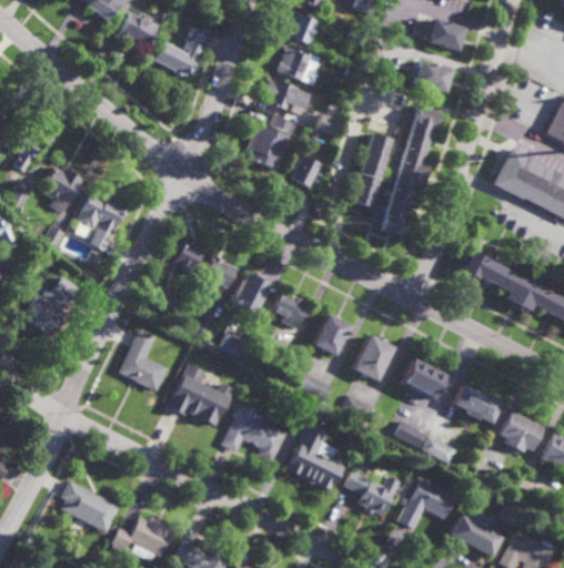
[(121,0),(109,19),(101,13),(99,16),(93,12),(96,9),(89,3),(90,2),(89,1),(89,0),(121,0)]
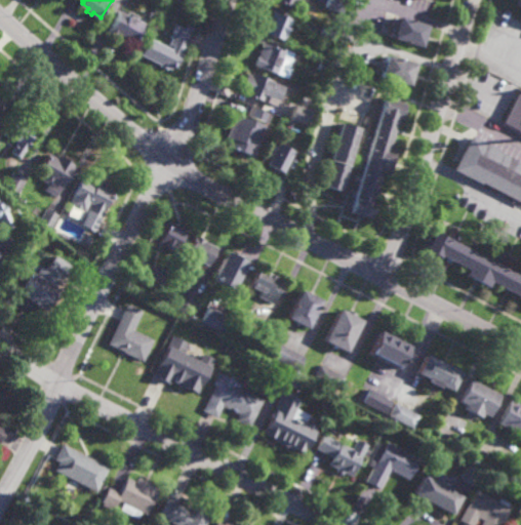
[(277,0),(277,1),(298,8),(299,0),(277,0)]
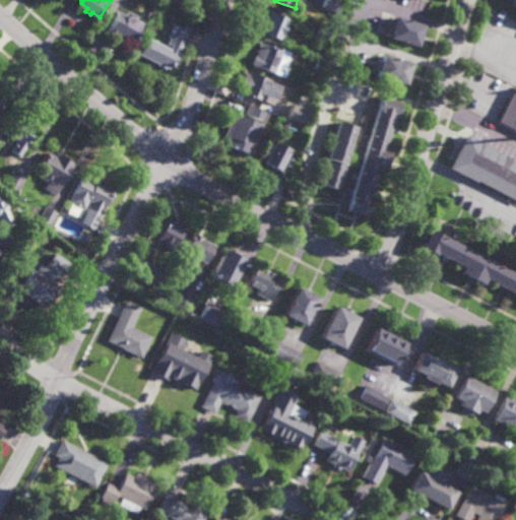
[(343,0),(339,12),(323,5),(325,0),(343,0)]
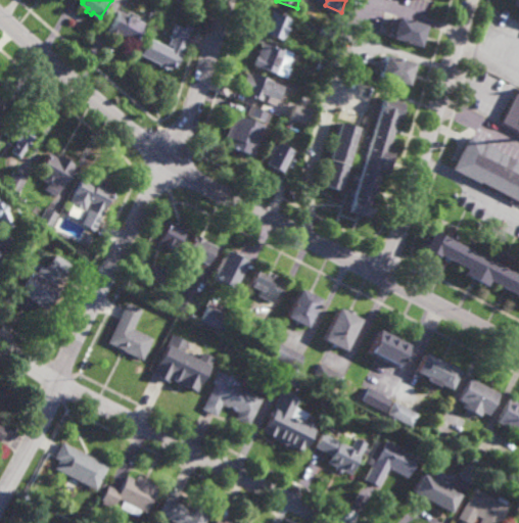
[(287,40),(266,31),(270,20),(271,21),(276,9),(296,18),(287,40)]
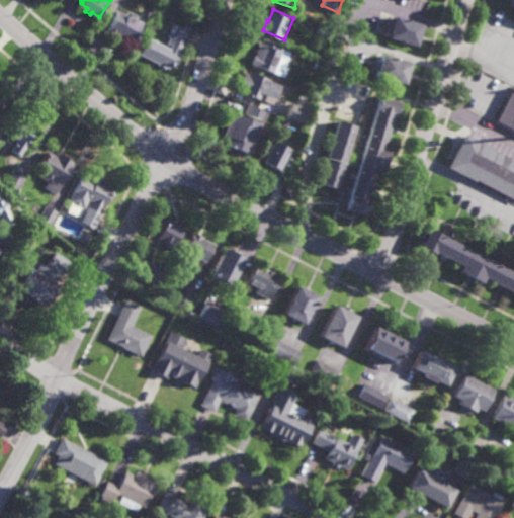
[(129,14),(131,10),(140,15),(138,17),(147,22),(135,42),(129,39),(127,42),(121,39),(123,36),(119,34),(117,37),(108,32),(121,10),(129,14)]
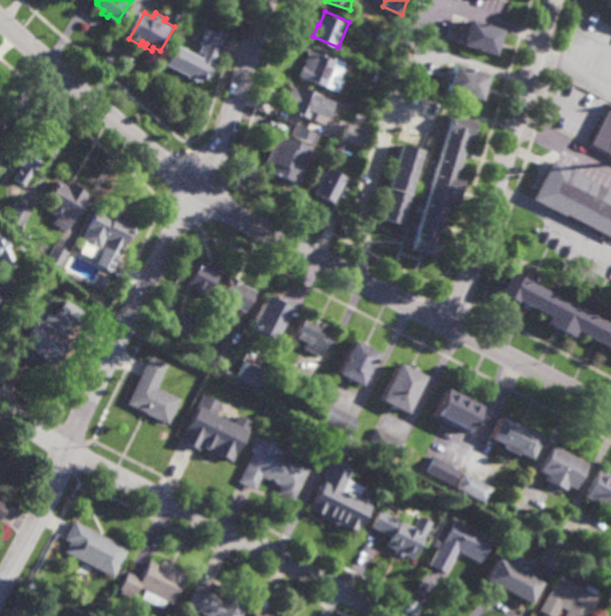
[(502,40),(505,40),(503,46),(499,45),(497,53),(480,48),(479,49),(476,48),(478,47),(463,43),(472,17),(505,28),(502,40)]
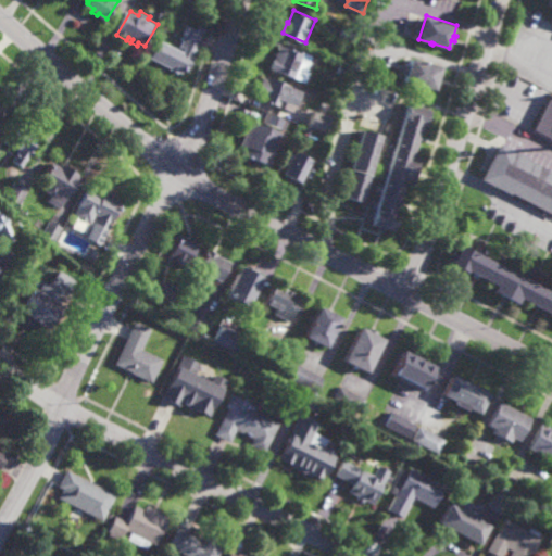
[(193,54),(197,57),(189,71),(186,68),(184,73),(180,71),(179,73),(172,70),(173,67),(152,58),(161,39),(186,51),(187,49),(182,46),(185,40),(184,39),(184,38),(176,34),(178,27),(187,32),(190,24),(205,32),(193,54)]
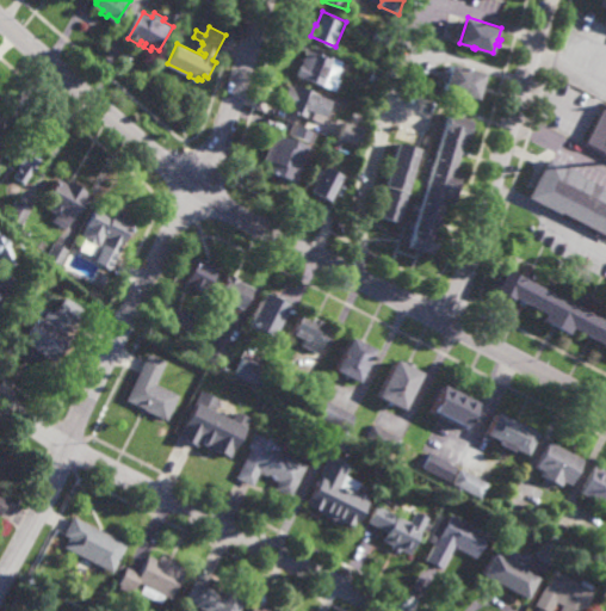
[(390,45),(388,44),(385,51),(371,45),(378,29),(394,35),(390,45)]
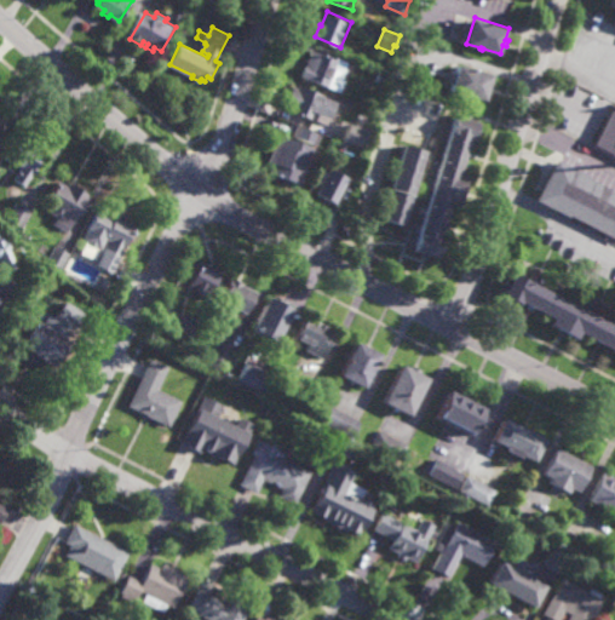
[(348,68),(350,69),(343,90),(304,75),(308,65),(309,65),(315,50),(350,63),(348,68)]
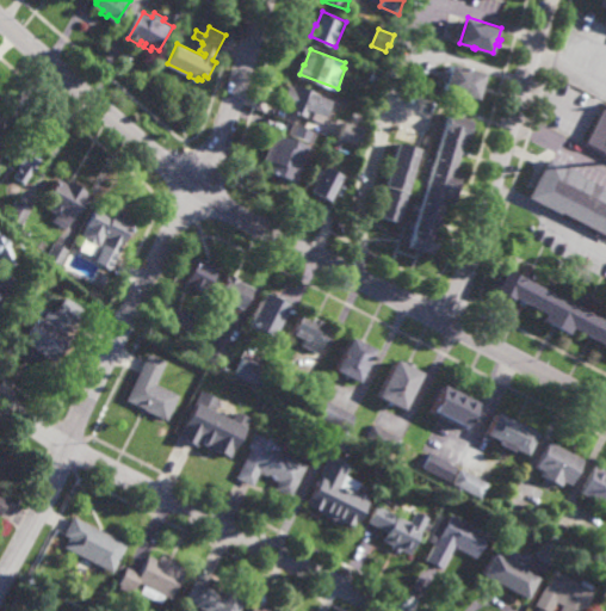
[(364,75),(352,71),(357,61),(368,66),(364,75)]
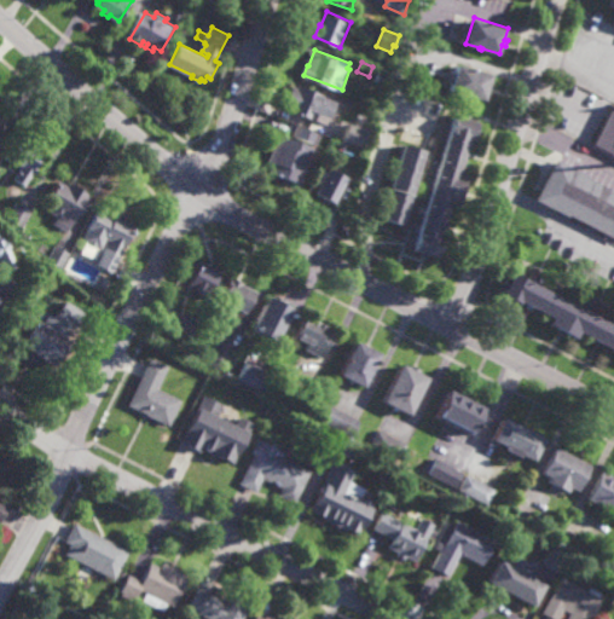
[(492,92),(488,91),(486,100),(451,90),(459,63),(493,74),(491,85),(493,86),(492,92)]
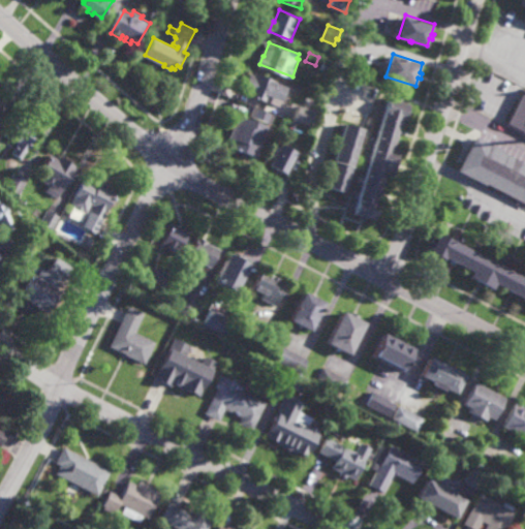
[(290,86),(285,99),(283,99),(281,102),(272,99),(271,101),(258,97),(259,95),(257,94),(256,96),(249,93),(250,91),(245,89),(252,72),(257,74),(258,72),(290,86)]
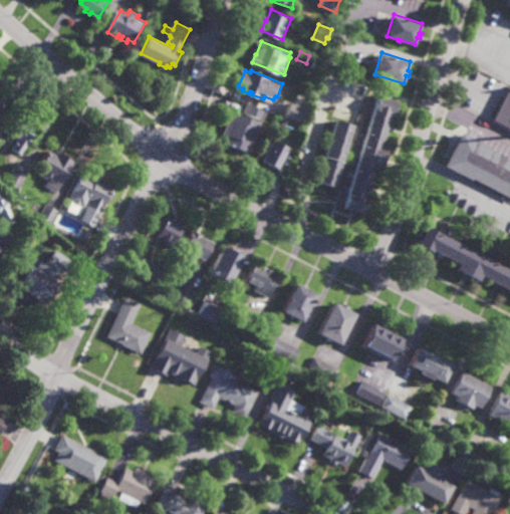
[(509,127),(494,119),(509,91),(509,127)]
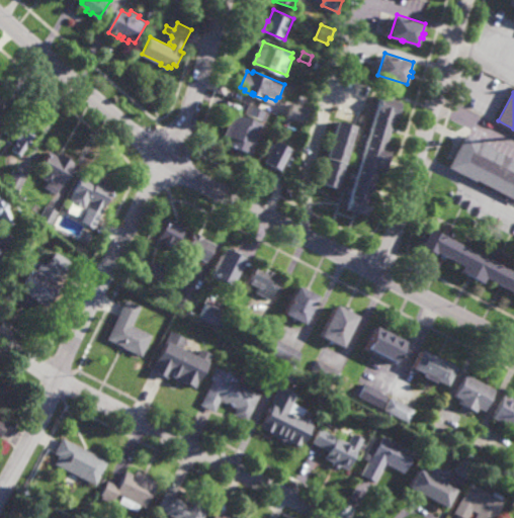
[(395,99),(402,101),(398,116),(395,115),(392,124),(395,125),(393,133),(390,132),(386,145),(391,147),(383,172),(377,170),(372,186),(376,187),(374,193),(371,192),(368,199),(371,200),(366,216),(359,213),(358,217),(352,214),(353,211),(347,208),(381,95),(390,98),(391,95),(396,96),(395,99)]
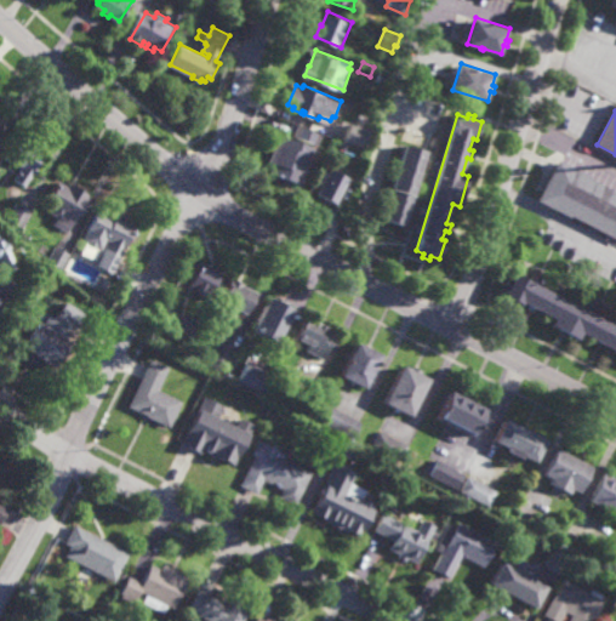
[(353,140),(337,135),(342,123),(358,127),(353,140)]
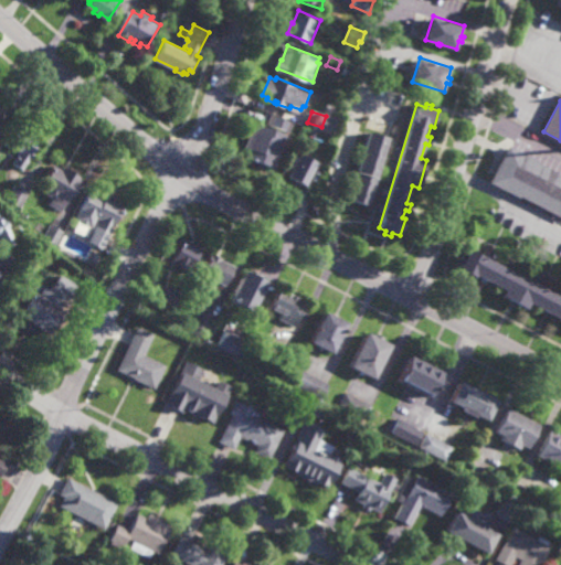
[(292,132),(295,123),(272,115),(268,126),(292,132)]
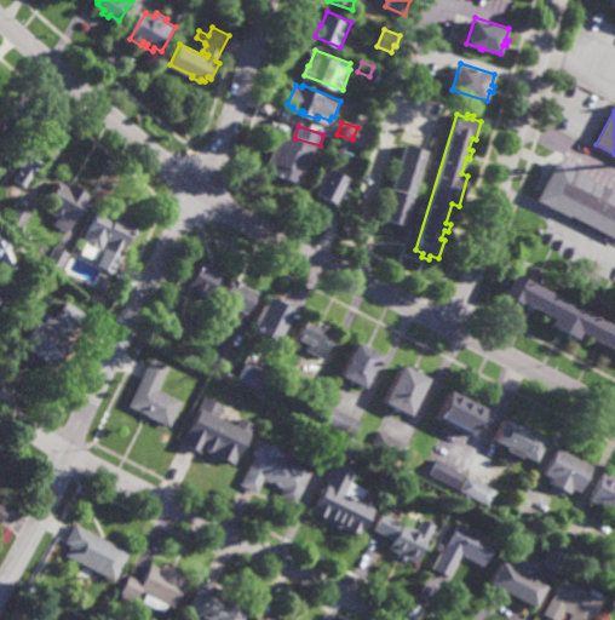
[(317,147),(303,183),(281,174),(281,176),(276,174),(276,173),(272,172),(276,162),(270,160),(279,141),(283,143),(287,135),(317,147)]
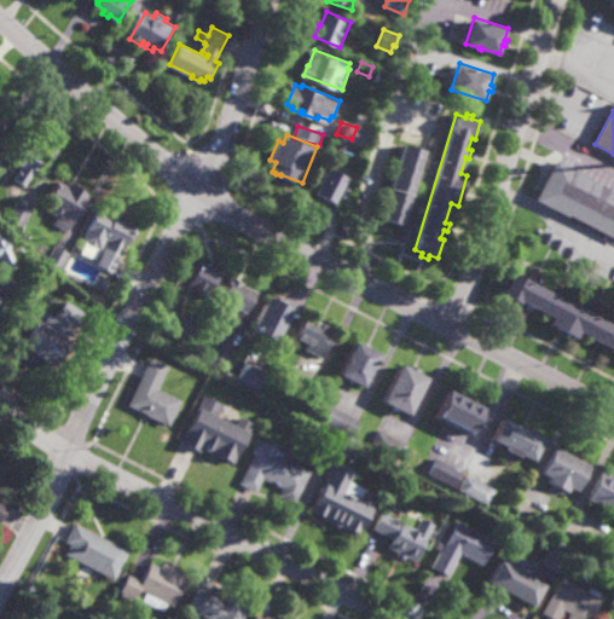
[(45,152),(38,165),(40,166),(27,185),(17,179),(24,167),(22,166),(23,165),(15,158),(13,161),(7,157),(21,137),(45,152)]
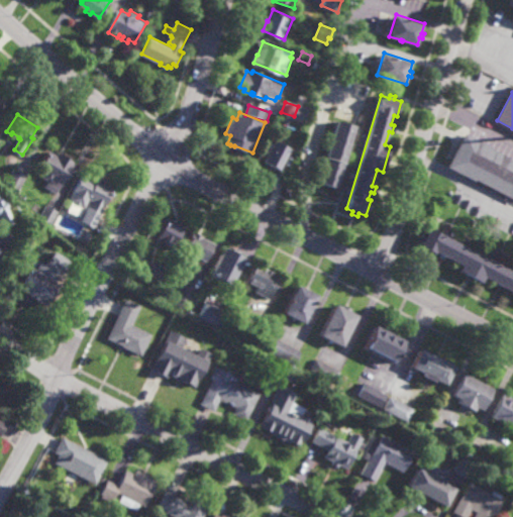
[(337,188),(319,182),(338,119),(356,125),(337,188)]
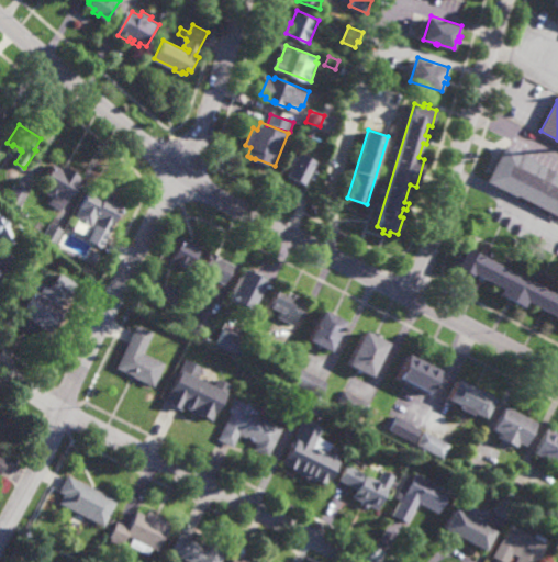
[(557,220),(488,184),(505,149),(557,176),(557,220)]
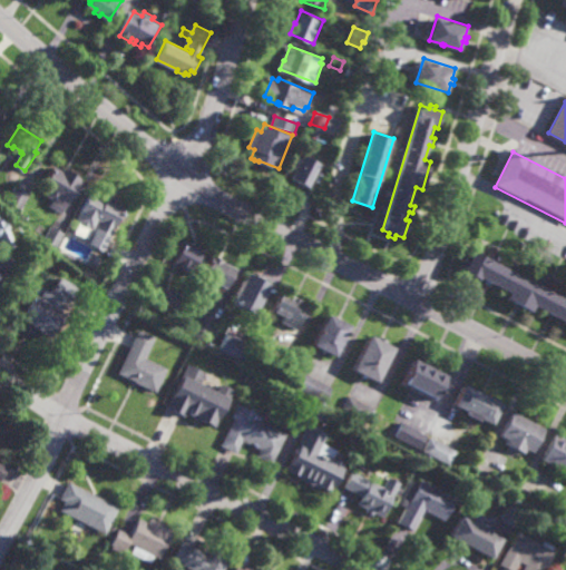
[(312,186),(295,178),(308,155),(324,164),(312,186)]
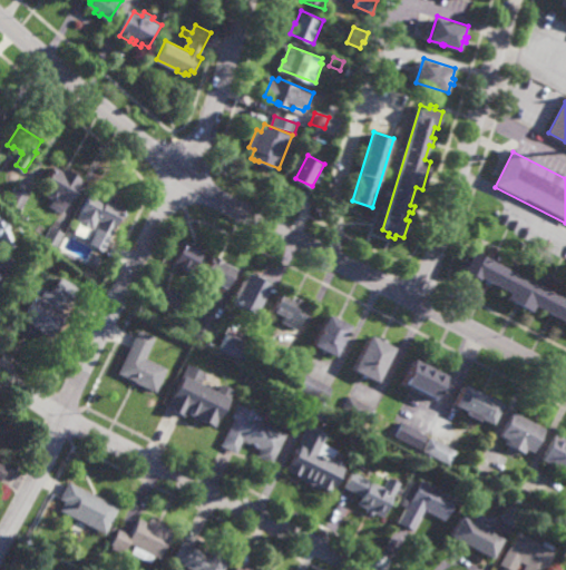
[(64,170),(65,168),(76,174),(85,179),(70,204),(69,204),(64,213),(50,205),(55,199),(49,196),(51,193),(44,188),(56,166),(64,170)]
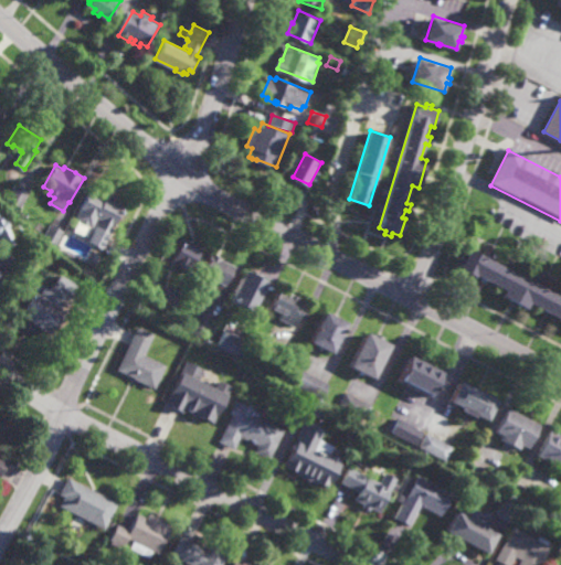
[(23,208),(9,200),(18,184),(31,192),(23,208)]
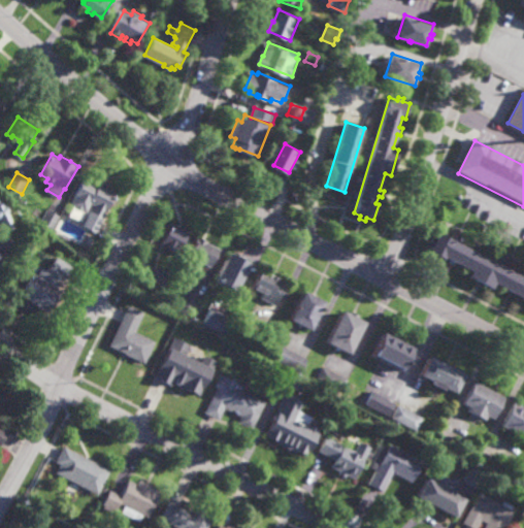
[(308,183),(301,179),(303,172),(310,174),(308,183)]
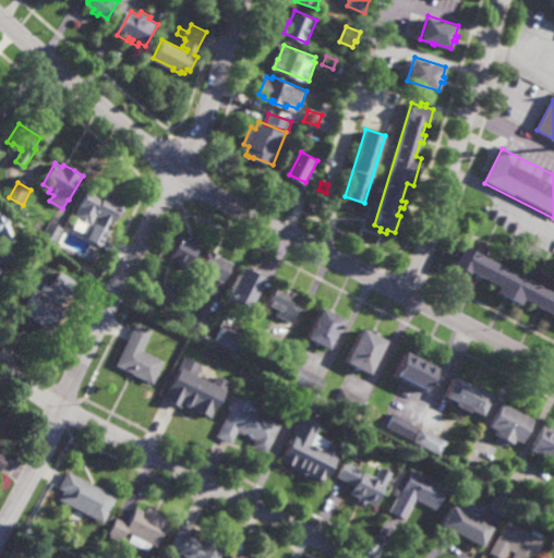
[(104,196),(106,194),(123,203),(113,223),(107,220),(104,227),(110,230),(101,245),(87,239),(96,222),(98,223),(100,218),(97,216),(95,221),(95,220),(93,225),(85,220),(82,228),(76,225),(80,218),(76,216),(89,189),(104,196)]
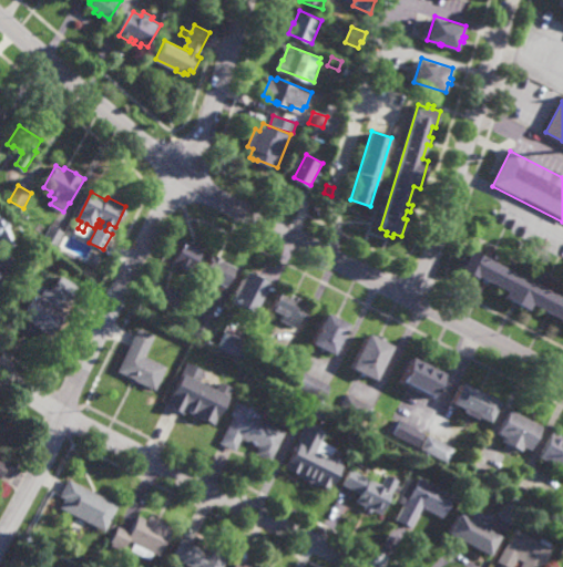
[(59,245),(45,239),(52,225),(65,232),(59,245)]
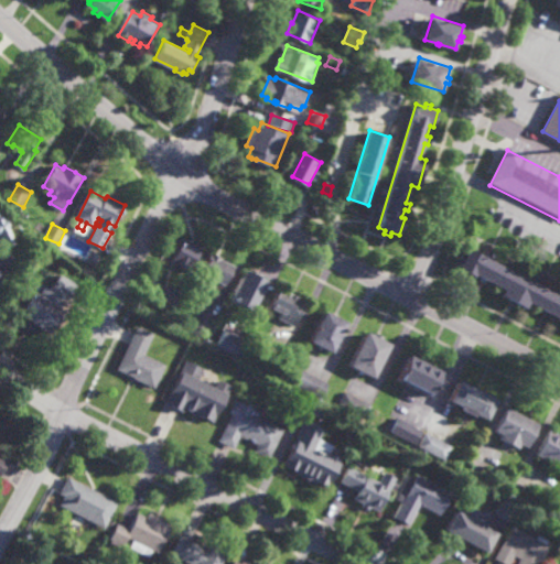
[(192,271),(173,262),(185,238),(204,247),(192,271)]
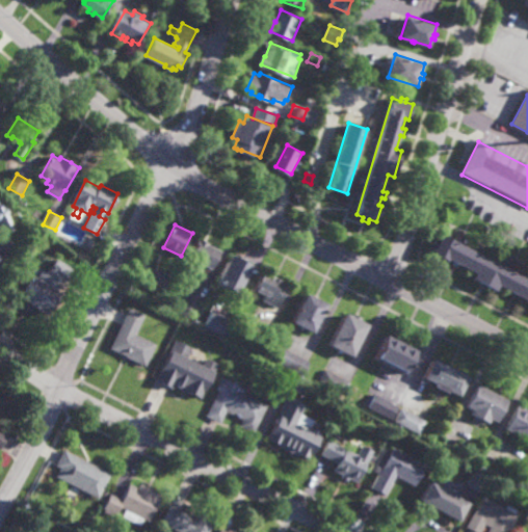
[(493,260),(493,259),(503,264),(503,265),(527,277),(527,301),(527,298),(521,295),(520,298),(512,295),(515,292),(501,285),(498,291),(474,278),(477,273),(463,265),(462,268),(454,265),(455,262),(449,259),(447,261),(433,254),(436,248),(432,246),(437,238),(441,240),(444,235),(493,260)]
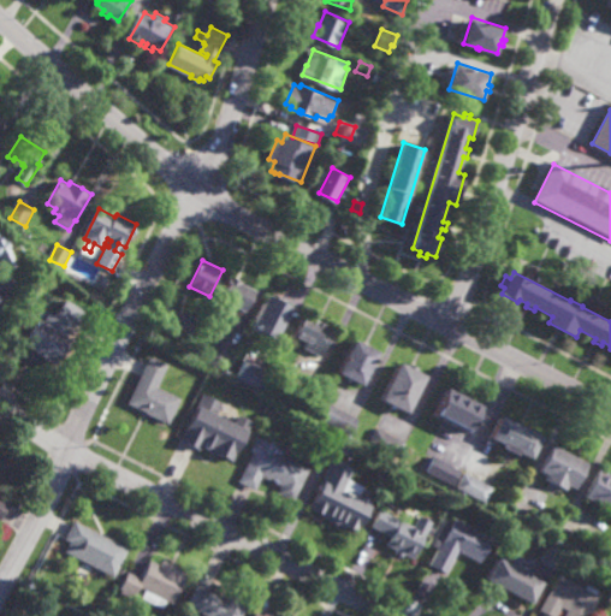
[(249,312),(223,297),(233,276),(244,282),(244,283),(260,290),(249,312)]
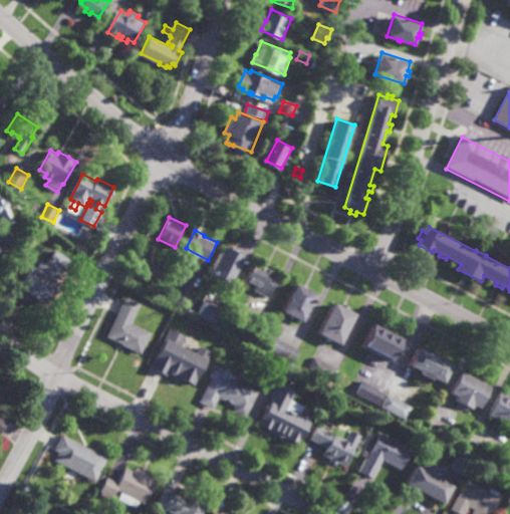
[(233,249),(234,246),(241,250),(241,252),(247,257),(233,283),(213,273),(227,246),(233,249)]
